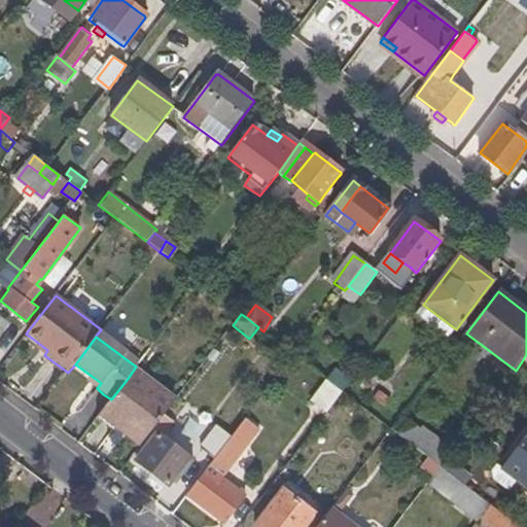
[(47,350),(38,343),(34,348),(44,355),(47,350)]
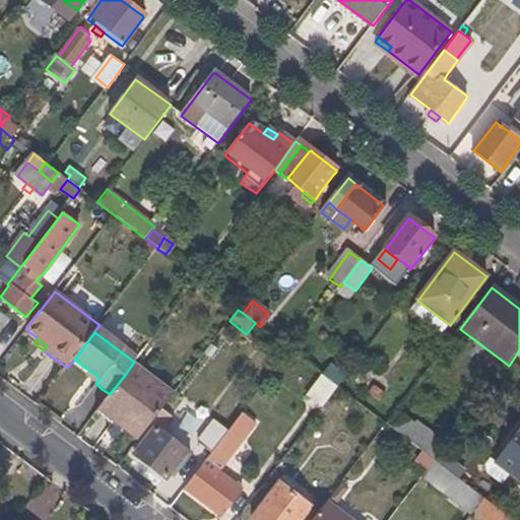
[(67,368),(44,350),(41,354),(63,372),(67,368)]
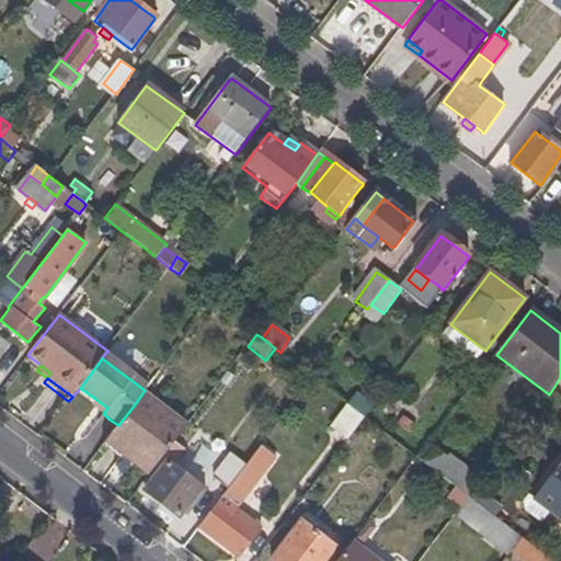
[(421,412),(409,404),(398,395),(388,410),(401,420),(403,415),(413,422),(421,412)]
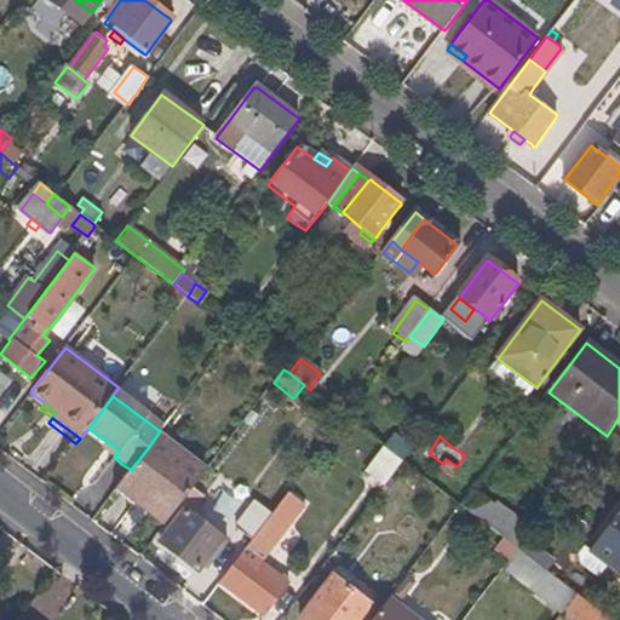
[(119,451),(105,441),(102,448),(114,457),(119,451)]
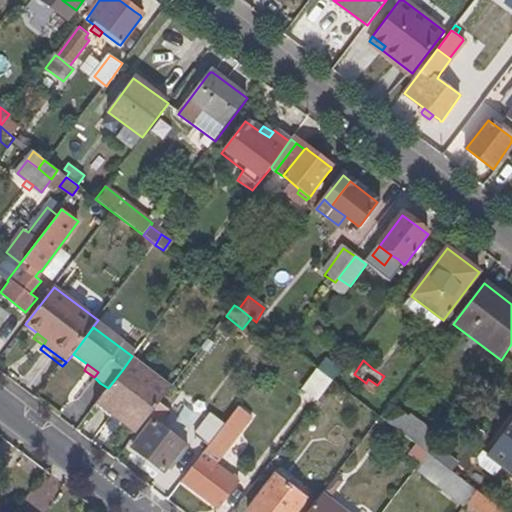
[(158,404),(170,389),(171,388),(143,369),(136,378),(123,369),(108,388),(99,400),(115,413),(139,430),(147,420),(158,404)]
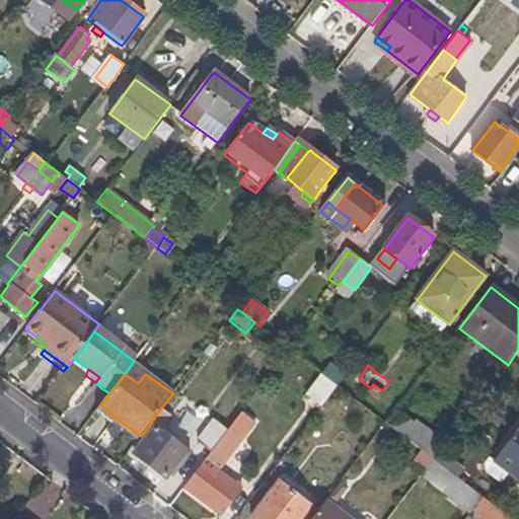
[(323,406),(340,386),(323,374),(308,395),(323,406)]
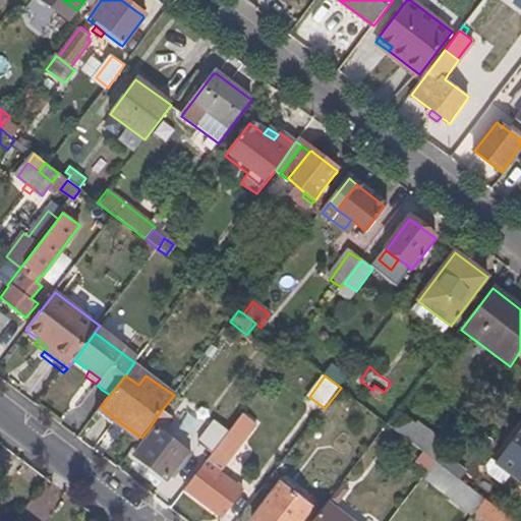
[(117,420),(101,407),(96,414),(113,425),(117,420)]
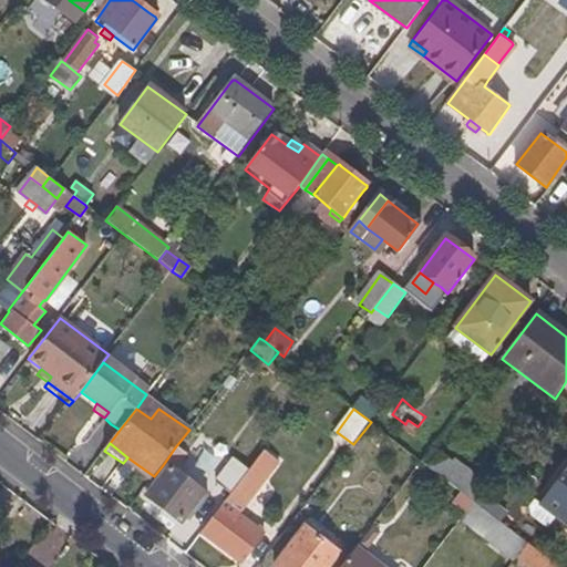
[(175,471),(187,455),(175,447),(163,465),(168,468),(171,468),(175,471)]
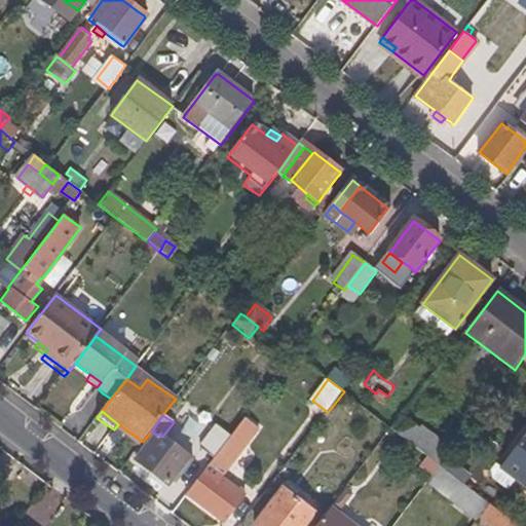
[(220,478),(258,428),(245,418),(231,436),(214,459),(187,493),(225,522),(245,495),(220,478)]
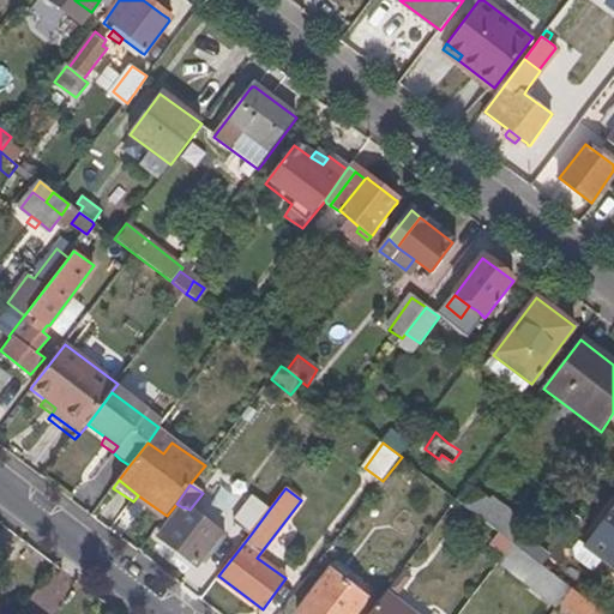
[(470,510),(476,501),(464,492),(458,500),(470,510)]
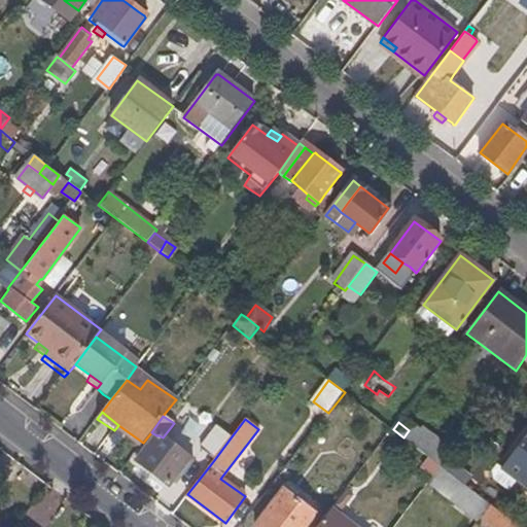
[(214,460),(232,436),(216,426),(199,450),(214,460)]
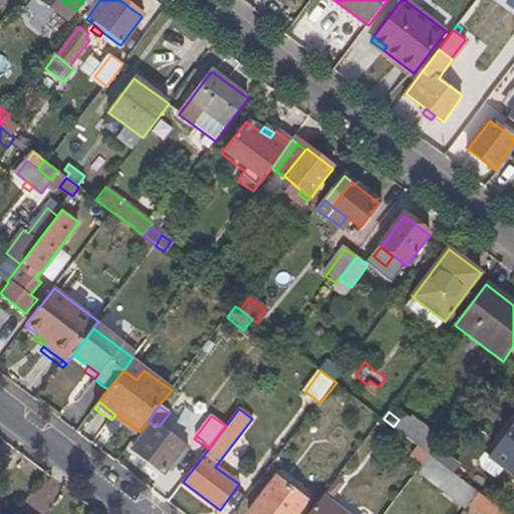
[(419,436),(399,420),(394,427),(414,443),(419,436)]
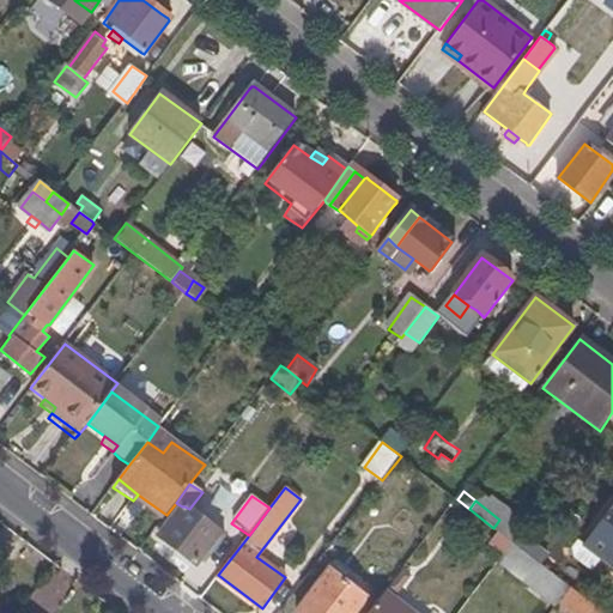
[(161,534),(182,507),(176,503),(167,515),(155,530),(161,534)]
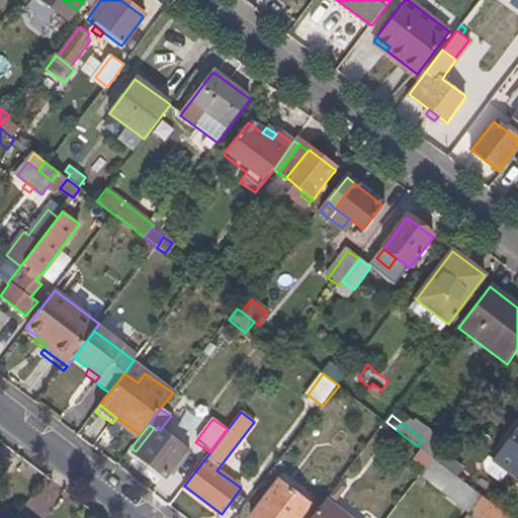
[(517,478),(517,427),(494,459),(489,455),(484,462),(486,470),(500,482),(508,470),(517,478)]
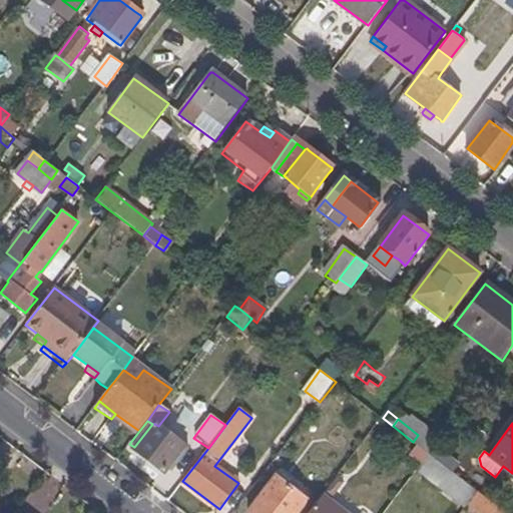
[(177,455),(184,446),(158,426),(154,424),(152,424),(134,447),(133,448),(135,451),(144,457),(156,466),(164,472),(167,468),(177,456),(177,455)]
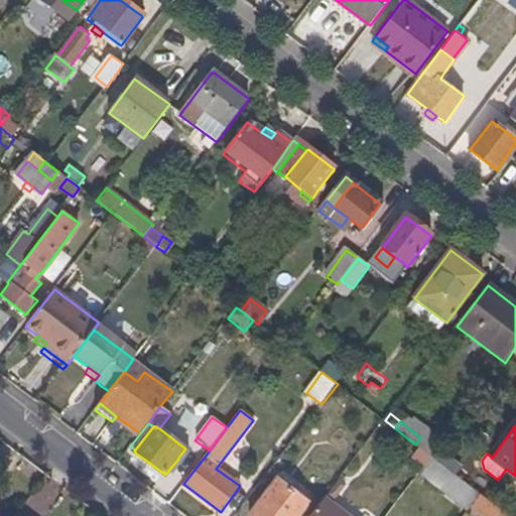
[(437,449),(420,437),(415,444),(420,448),(432,457),(437,449)]
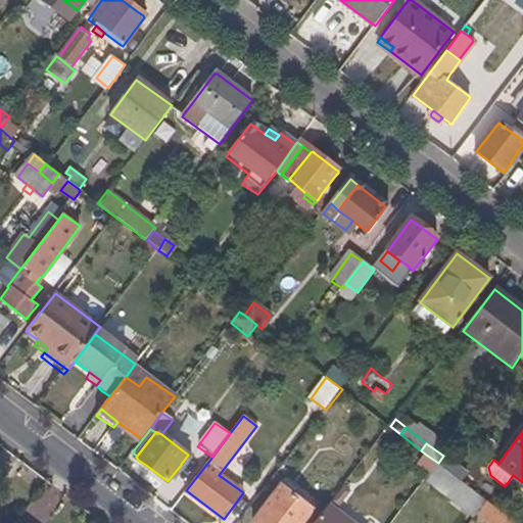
[(186,468),(193,459),(188,455),(181,464),(184,467),(186,468)]
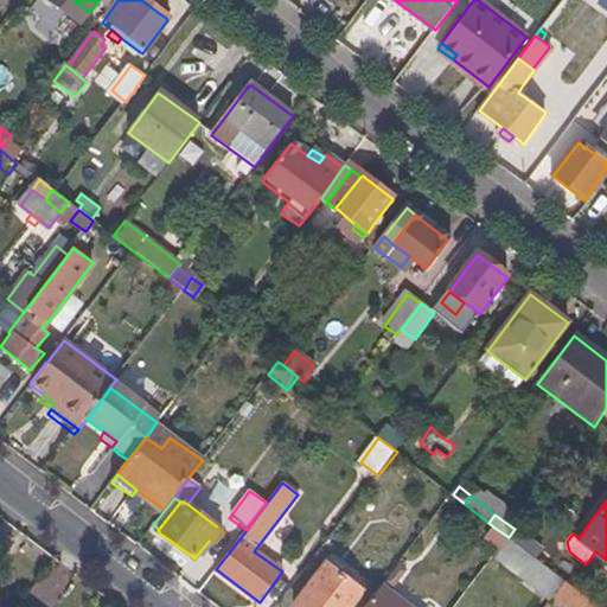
[(509,537),(494,528),(489,536),(503,547),(509,537)]
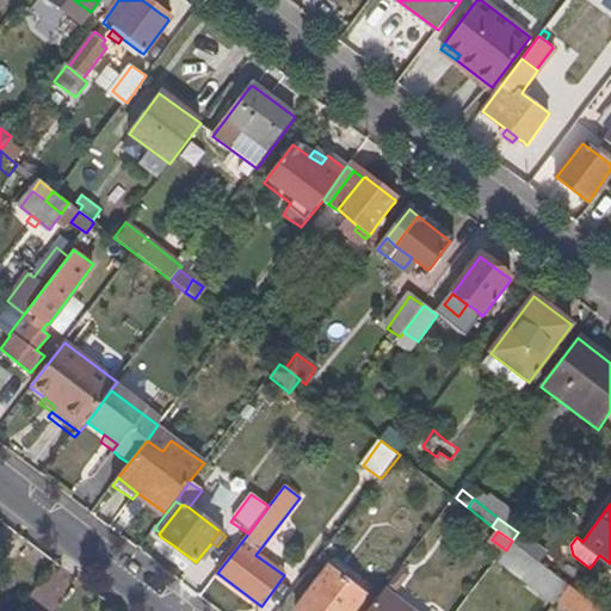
[(537,559),(512,541),(506,550),(493,566),(518,584),(537,559)]
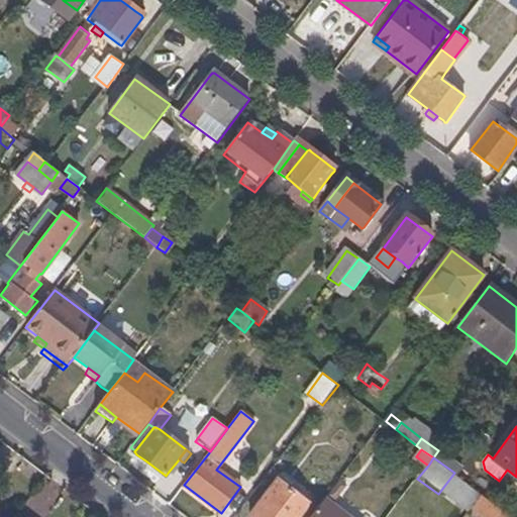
[(173,474),(182,461),(179,458),(179,459),(169,472),(173,474)]
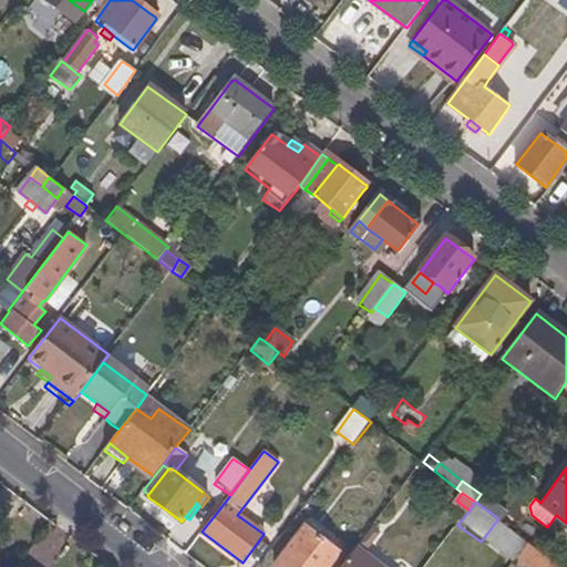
[(528,542),(498,518),(481,542),(511,564),(528,542)]
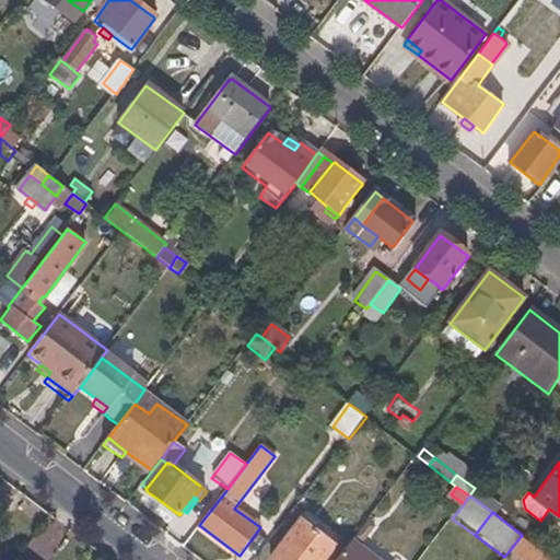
[(364,543),(377,526),(369,520),(357,536),(364,543)]
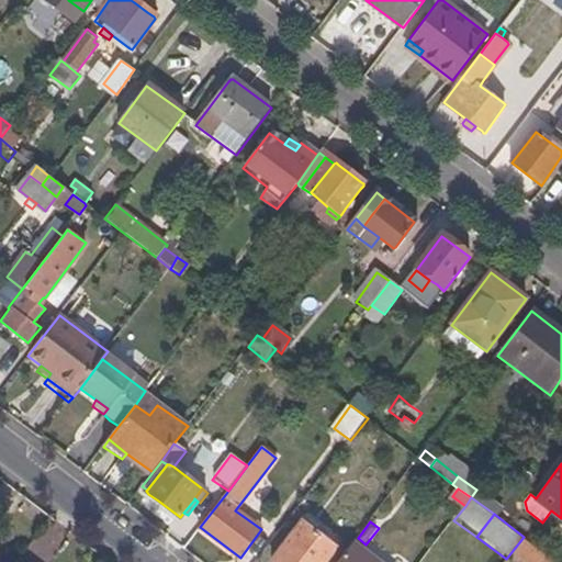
[(335,548),(334,547),(322,537),(305,525),(303,524),(302,523),(271,561),(324,561),(335,549),(335,548)]
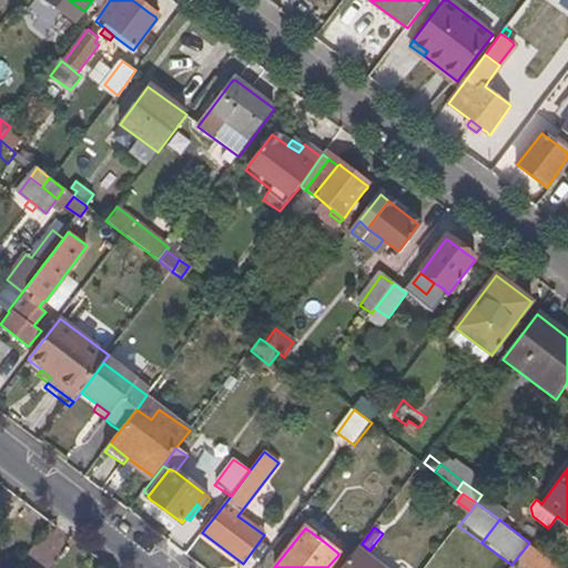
[(383,567),(358,548),(342,567),(383,567)]
